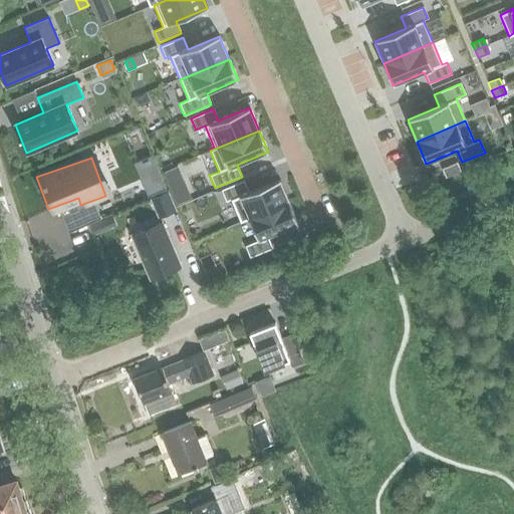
[(456,163),(442,170),(446,178),(460,172),(456,163)]
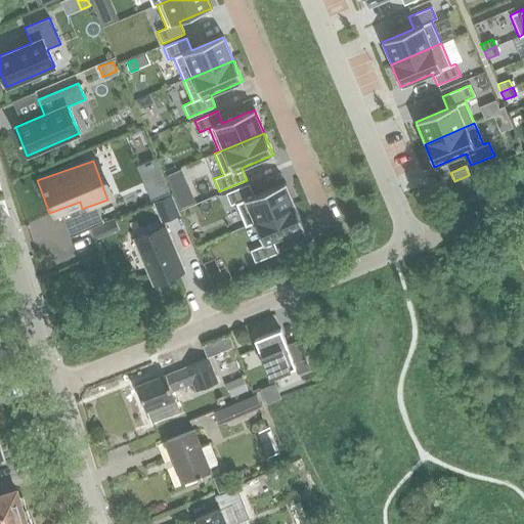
[(248,184),(225,194),(230,206),(235,204),(245,227),(254,223),(295,206),(285,183),(253,197),(248,184)]
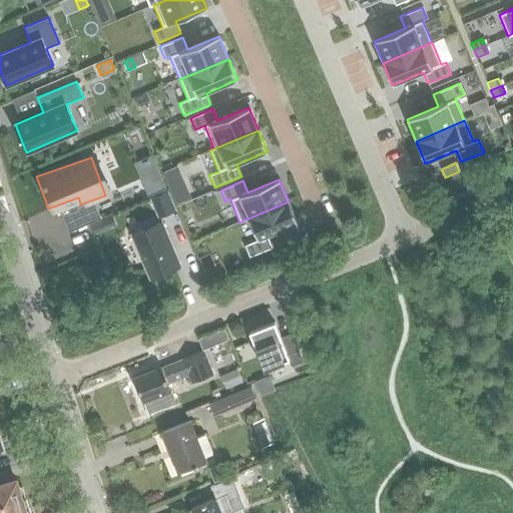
[(184,182),(170,188),(176,203),(190,197),(184,182)]
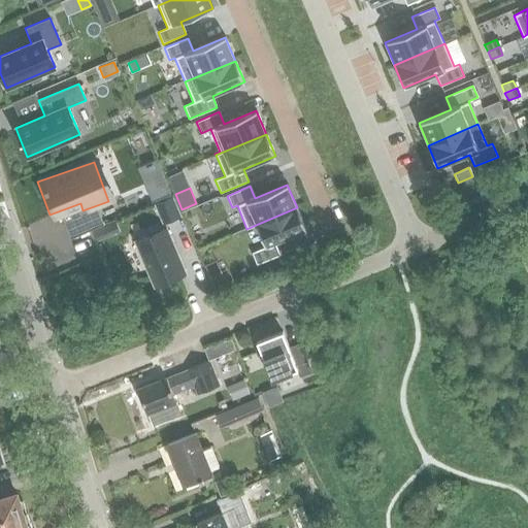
[(155,205),(158,212),(162,210),(166,223),(180,217),(172,197),(155,205)]
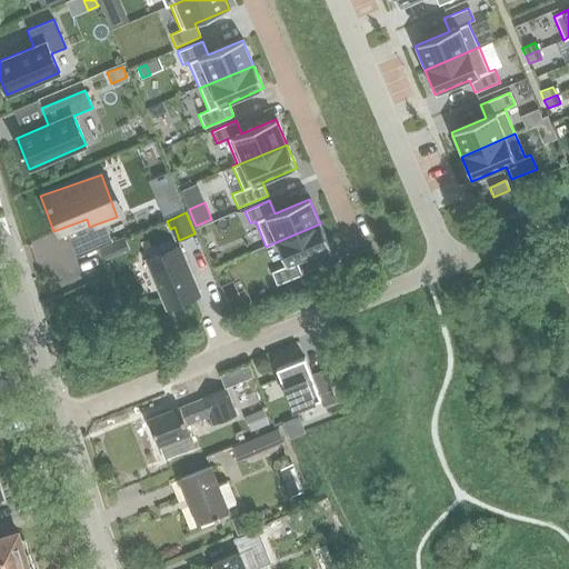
[(286,266),(270,272),(276,286),(301,275),(296,261),(330,248),(320,223),(276,242),(286,266)]
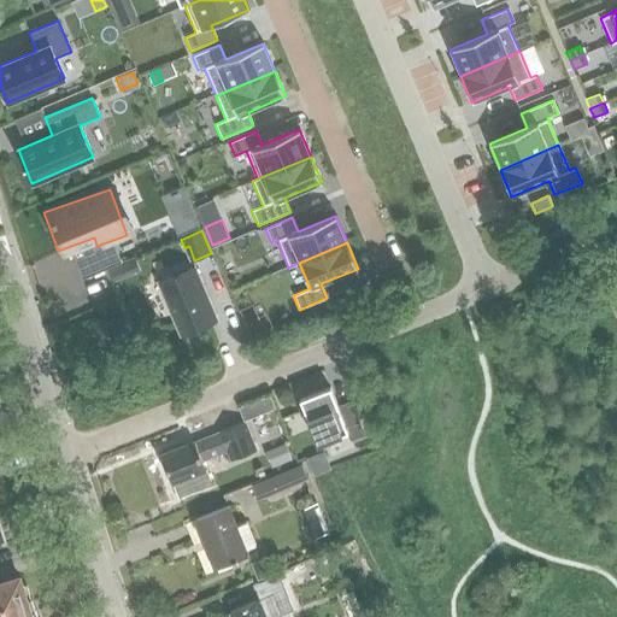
[(99,250),(69,262),(76,278),(106,268),(99,250)]
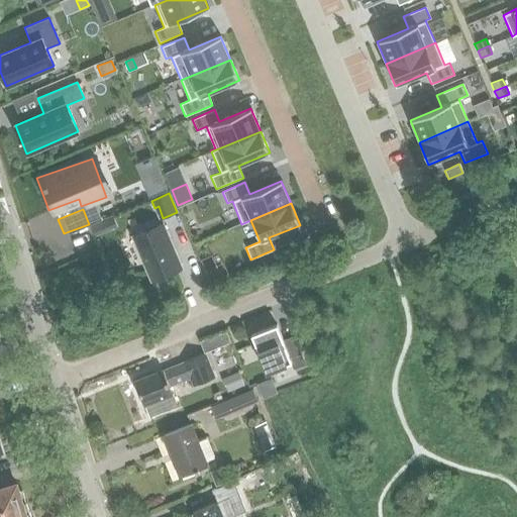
[(100,222),(91,226),(95,236),(104,232),(100,222)]
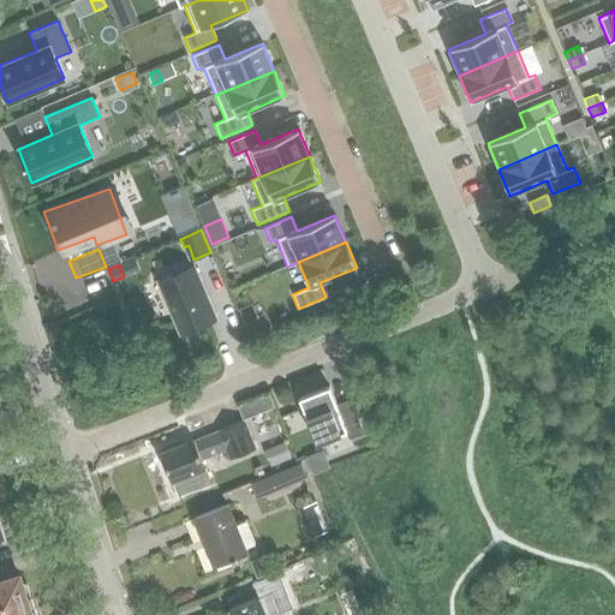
[(192,267),(157,281),(180,334),(215,320),(192,267)]
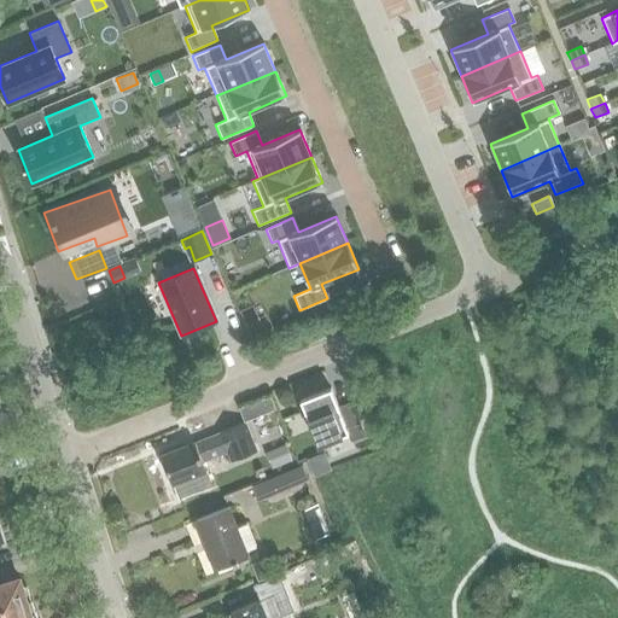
[(610,308),(617,304),(617,297),(613,287),(602,292),(610,308)]
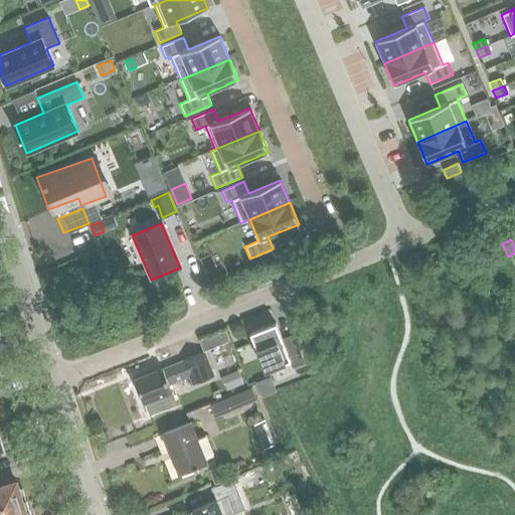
[(275,322),(249,332),(264,369),(289,360),(291,366),(303,361),(294,338),(283,343),(275,322)]
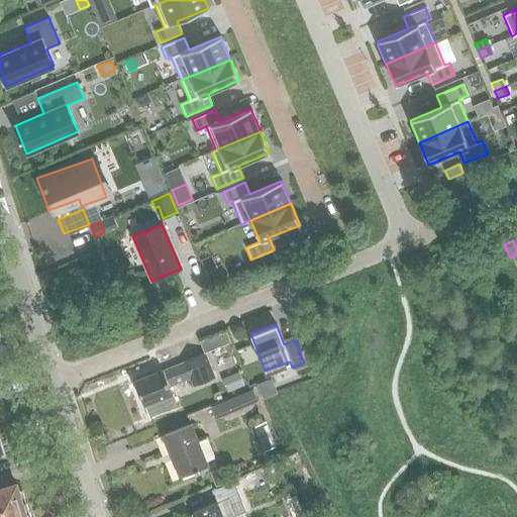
[(230,327),(202,337),(207,349),(235,339),(230,327)]
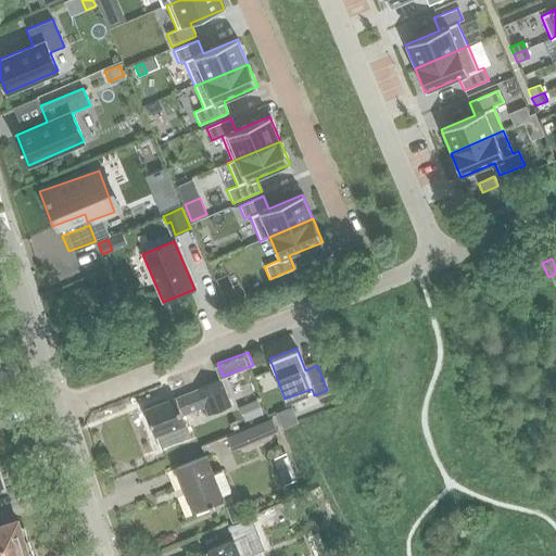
[(199,387),(187,392),(176,396),(176,395),(144,408),(155,436),(161,449),(190,437),(181,415),(205,405),(209,414),(223,408),(230,404),(219,378),(212,382),(199,387)]
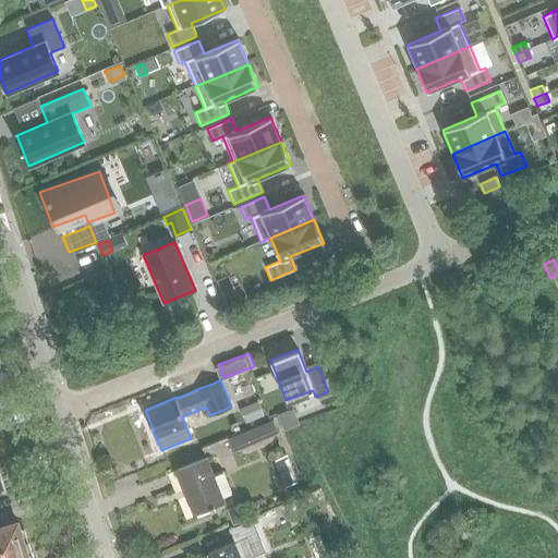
[(257,402),(241,410),(246,422),(263,415),(257,402)]
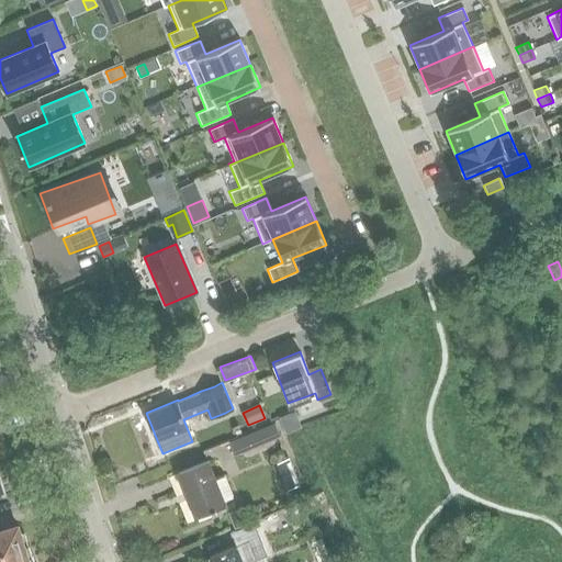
[(227,441),(233,454),(280,436),(274,423),(227,441)]
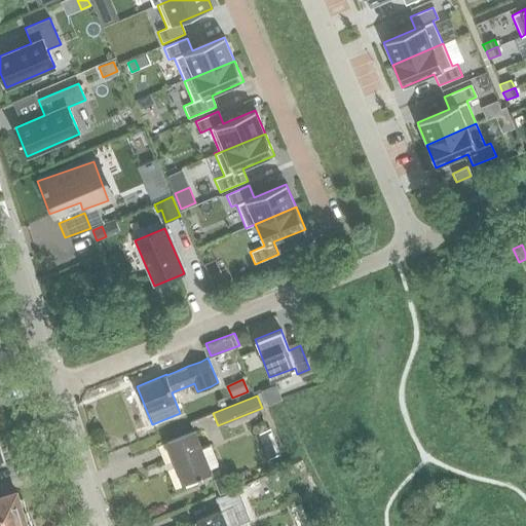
[(195,429),(193,430),(168,440),(168,442),(160,445),(177,485),(185,482),(185,483),(212,473),(210,467),(217,464),(209,445),(202,448),(195,429)]
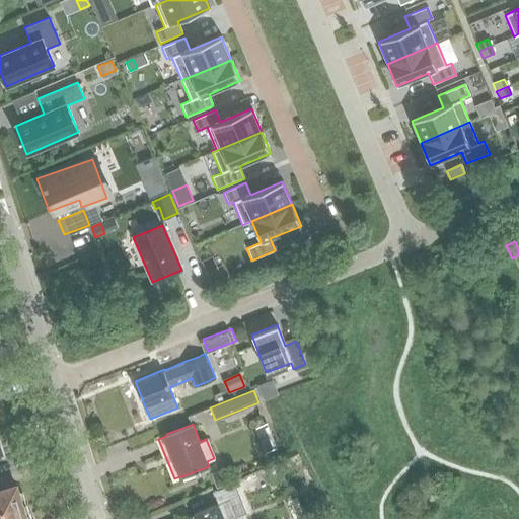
[(255,428),(266,453),(276,448),(267,424),(255,428)]
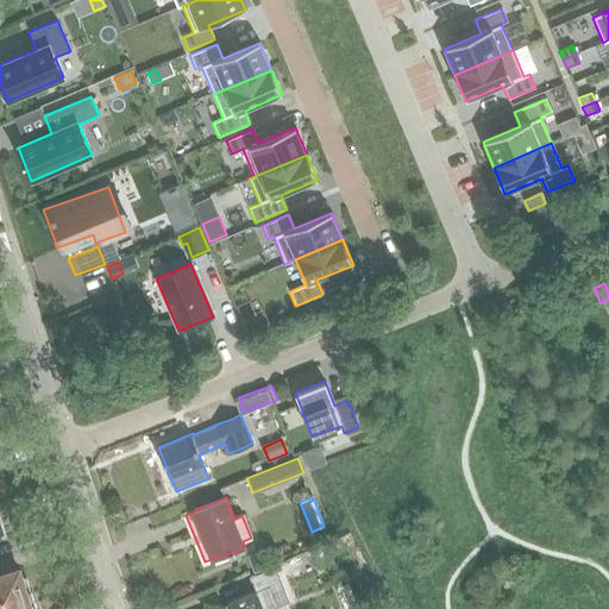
[(248,556),(253,573),(264,569),(258,551),(248,556)]
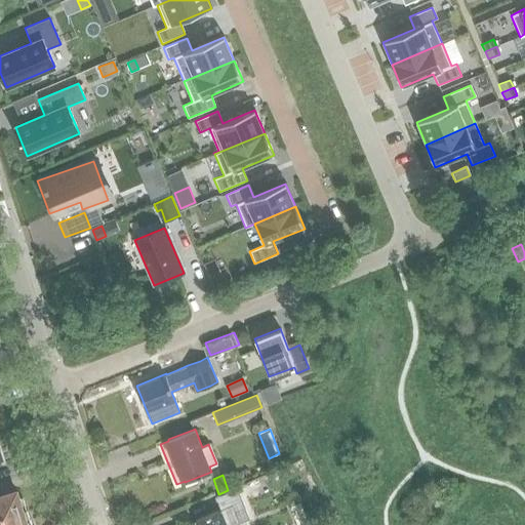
[(0,516),(26,509),(19,489),(0,495),(0,516)]
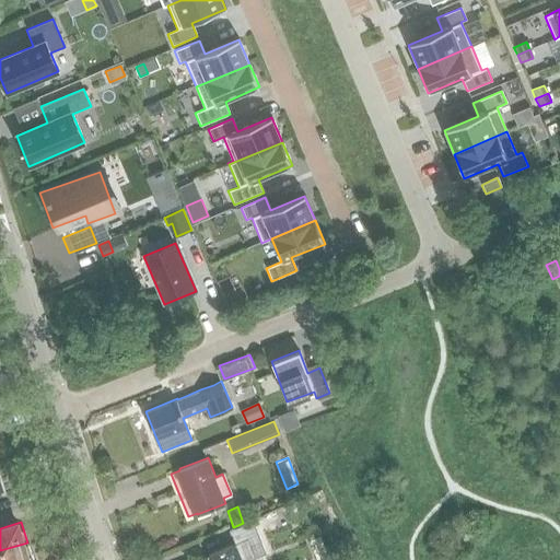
[(253,559),(252,557),(264,552),(253,524),(229,532),(233,543),(209,552),(212,559),(253,559)]
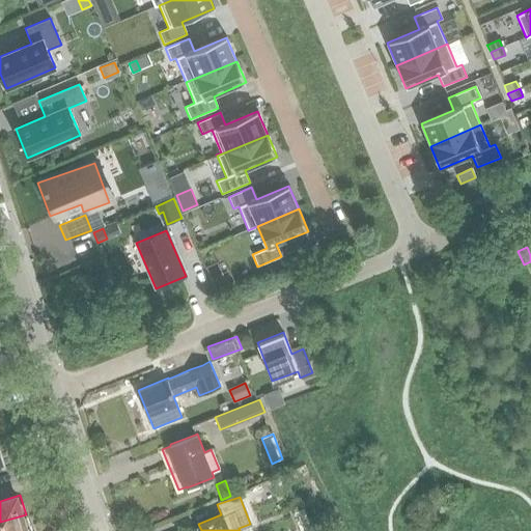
[(31,530),(26,514),(0,522),(0,530),(31,530)]
